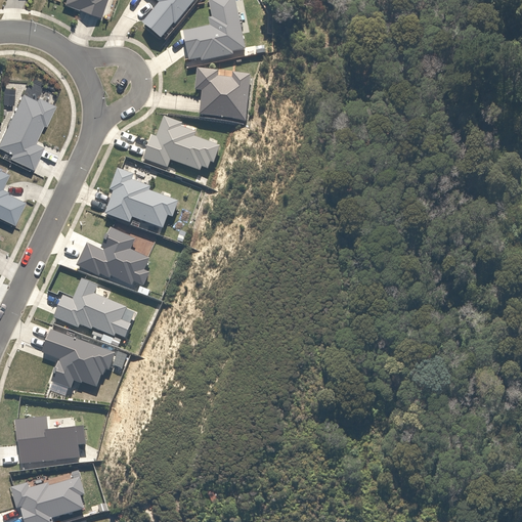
[(57,0),(56,2),(98,18),(104,0),(57,0)]
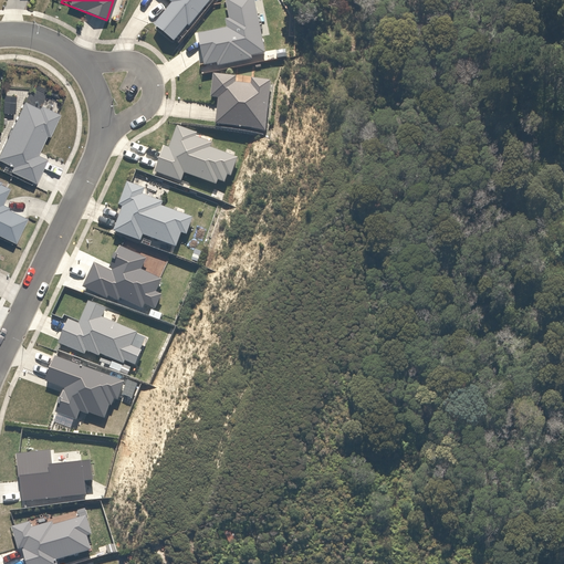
[(154,22),(174,39),(205,0),(173,0),(174,1),(154,22)]
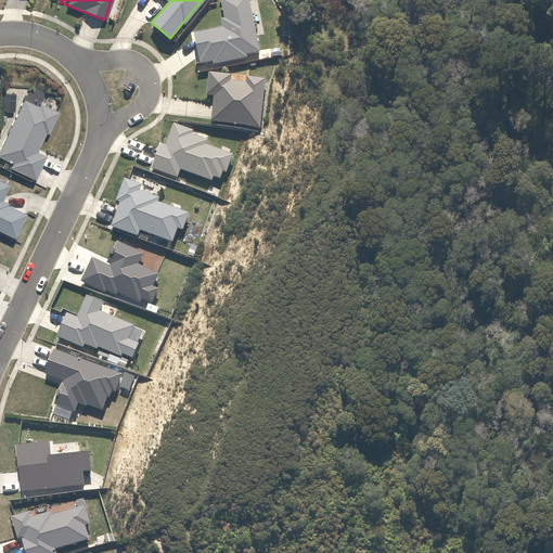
[(260,49),(251,0),(218,0),(223,27),(195,33),(201,61),(260,49)]
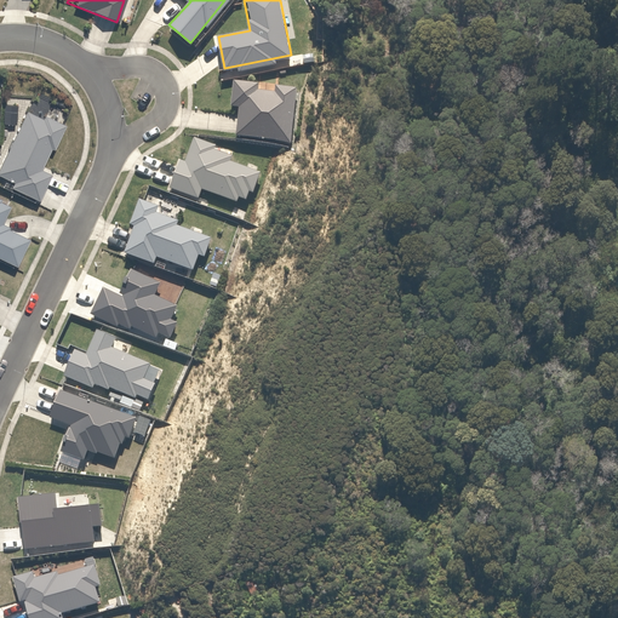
[(297,86),(233,78),(229,102),(241,104),(236,135),(290,142),(297,86)]
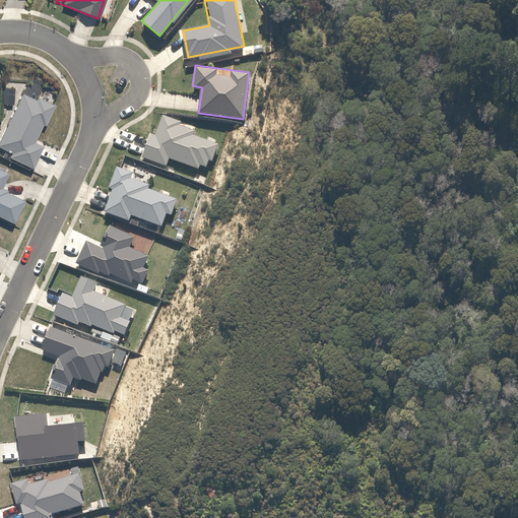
[(53,110),(19,93),(0,134),(0,153),(6,156),(3,163),(27,174),(37,153),(27,149),(37,129),(43,132),(53,110)]
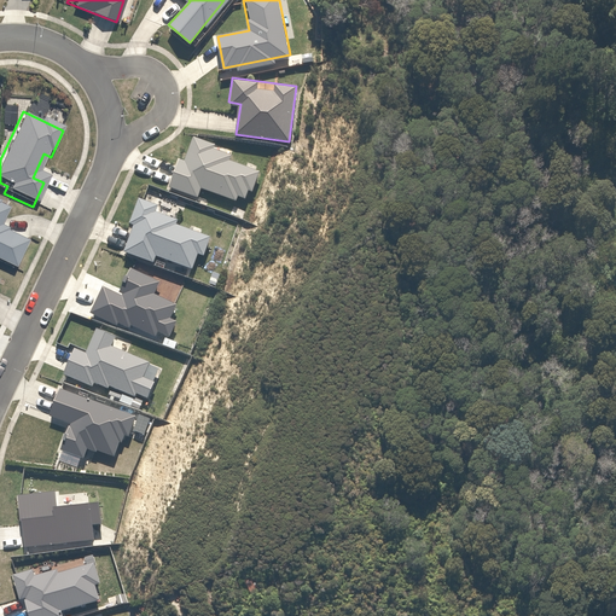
[(189,133),(168,185),(197,197),(201,190),(234,203),(249,167),(209,150),(213,143),(189,133)]
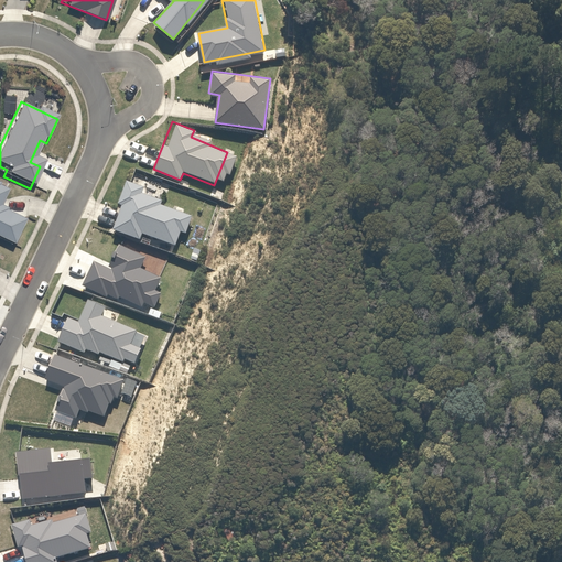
[(0,229),(12,237),(25,214),(0,196),(0,190),(3,184),(0,181),(0,229)]
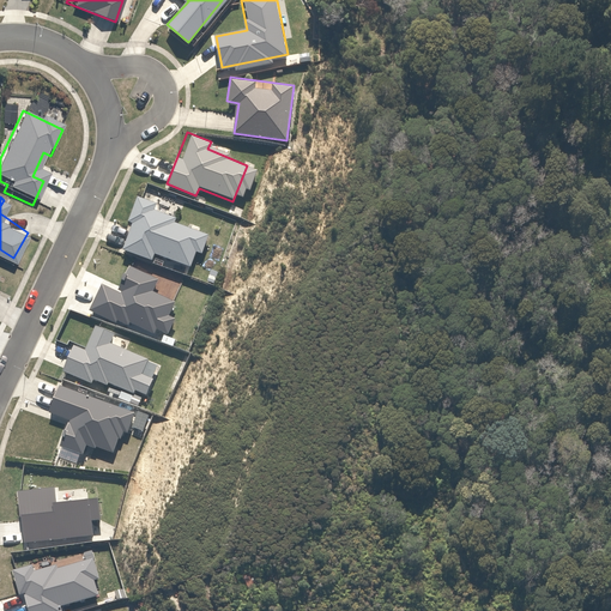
[(139,197),(122,248),(152,259),(153,253),(189,265),(194,249),(200,252),(206,234),(169,222),(171,213),(157,210),(159,204),(139,197)]
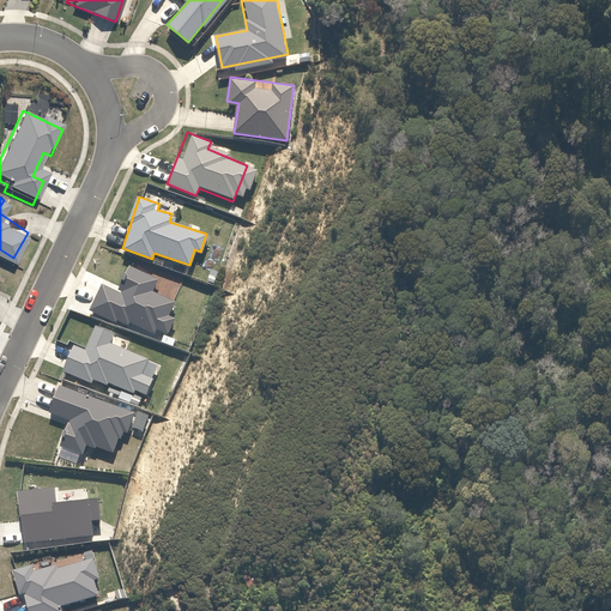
[(100,286),(91,307),(153,334),(158,330),(164,332),(173,314),(164,312),(169,301),(147,291),(152,278),(127,267),(115,294),(100,286)]
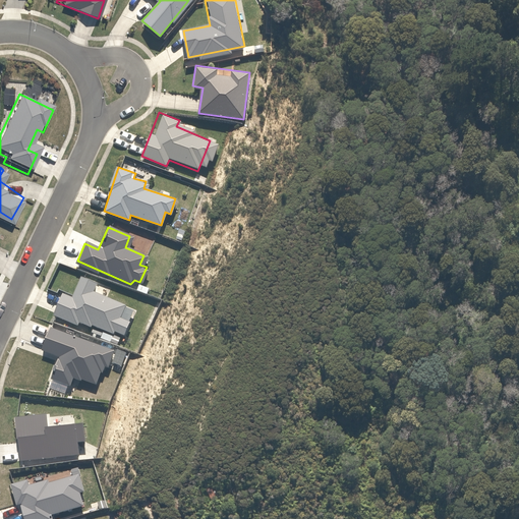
[(72,295),(61,291),(53,312),(76,322),(77,319),(123,337),(130,319),(118,313),(122,302),(91,289),(94,282),(79,277),(72,295)]
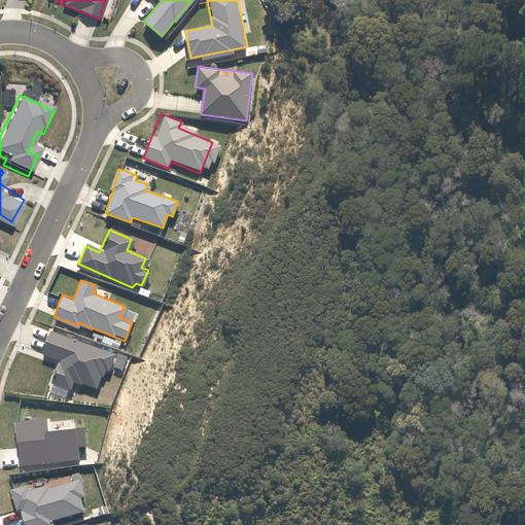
[(98,386),(109,355),(47,333),(41,351),(65,360),(63,364),(76,370),(72,380),(90,386),(91,384),(98,386)]
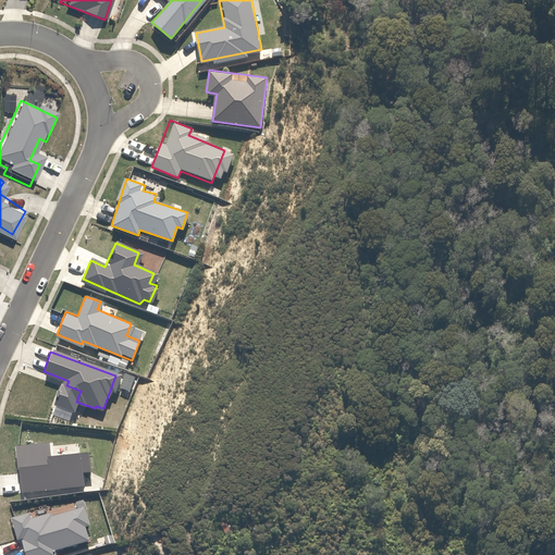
[(46,441),(17,444),(24,492),(84,483),(83,471),(91,470),(89,455),(48,460),(46,441)]
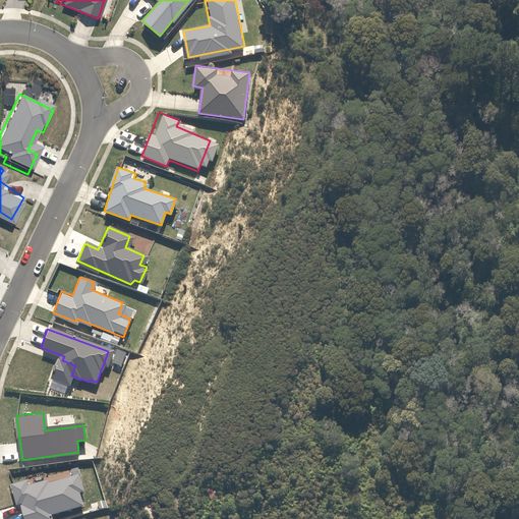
[(85,504),(76,473),(49,481),(48,478),(27,484),(26,479),(5,485),(11,507),(20,504),(24,518),(55,518),(54,513),(85,504)]
